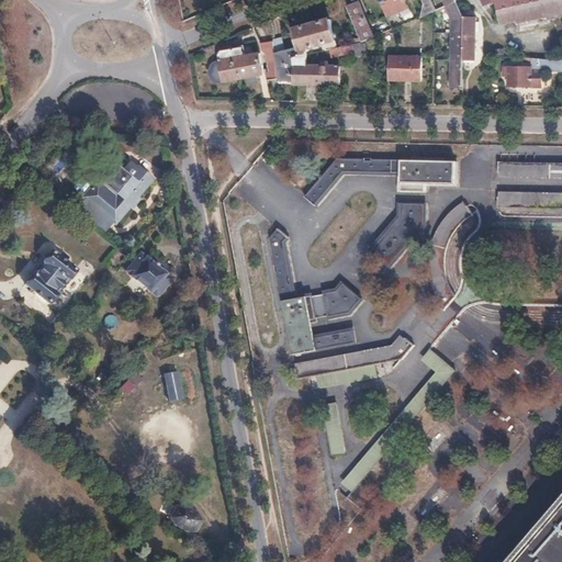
[(379,0),(386,17),(404,9),(406,13),(409,12),(406,0),(379,0)]
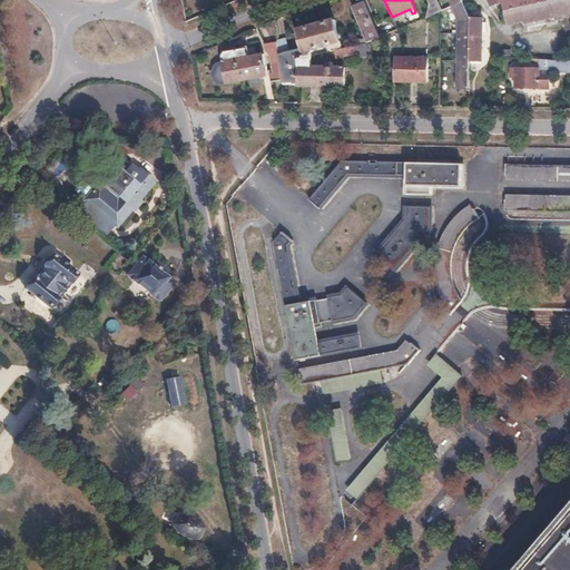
[(428,8),(425,17),(440,11),(435,0),(432,0),(429,2),(431,7),(428,8)]
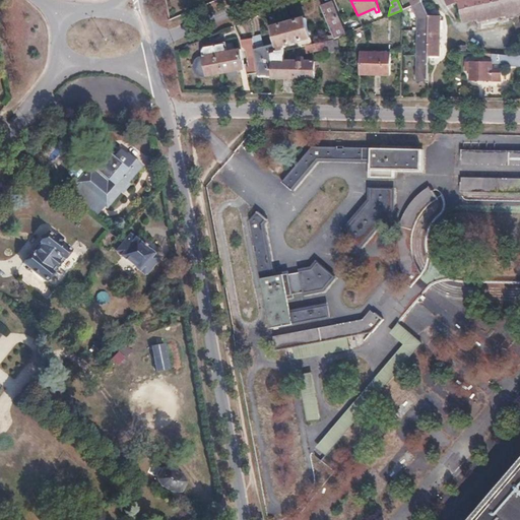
[(423,0),(412,5),(417,19),(416,79),(428,79),(429,55),(430,17),(423,0)]
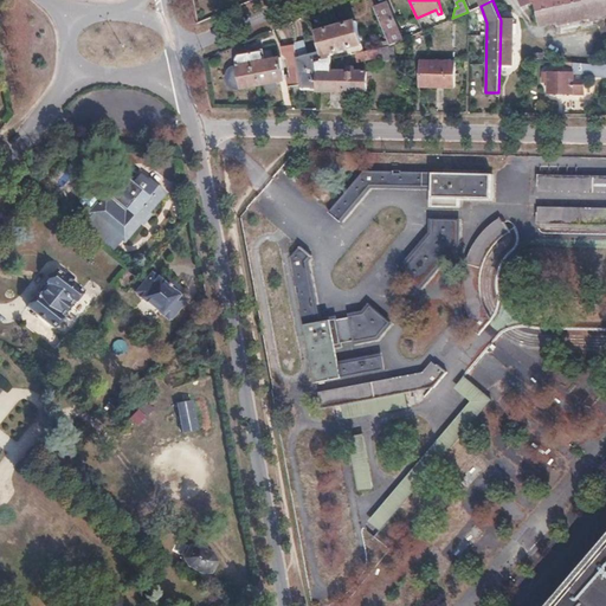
[(533,0),(537,11),(586,0),(533,0)]
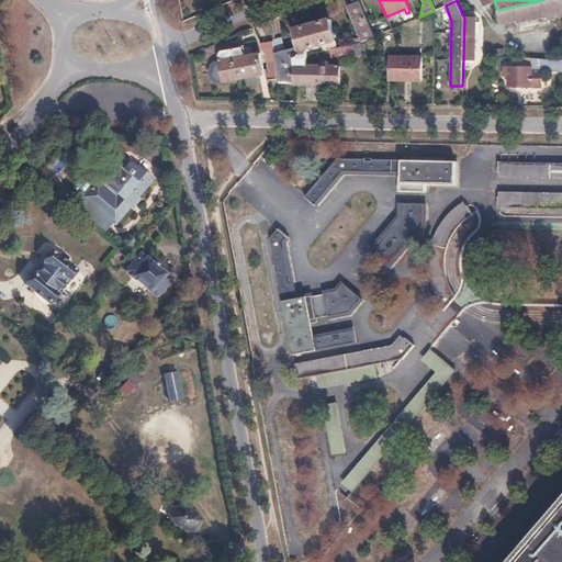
[(561,0),(543,0),(498,10),(502,22),(517,19),(519,25),(549,19),(550,22),(561,19),(561,0)]
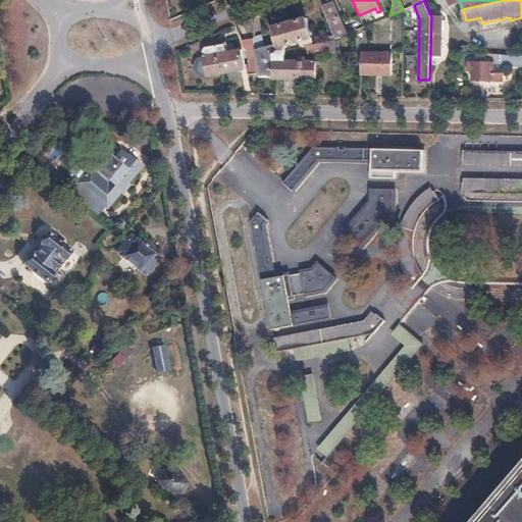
[(332,2),(322,6),(336,39),(338,38),(347,34),(344,28),(332,2)]
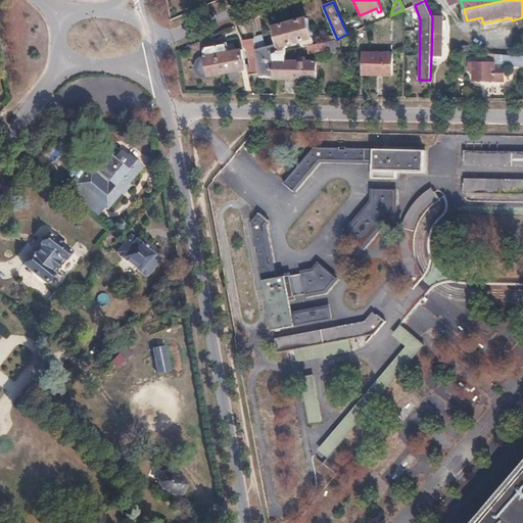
[(376,8),(360,15),(361,19),(378,12),(376,8)]
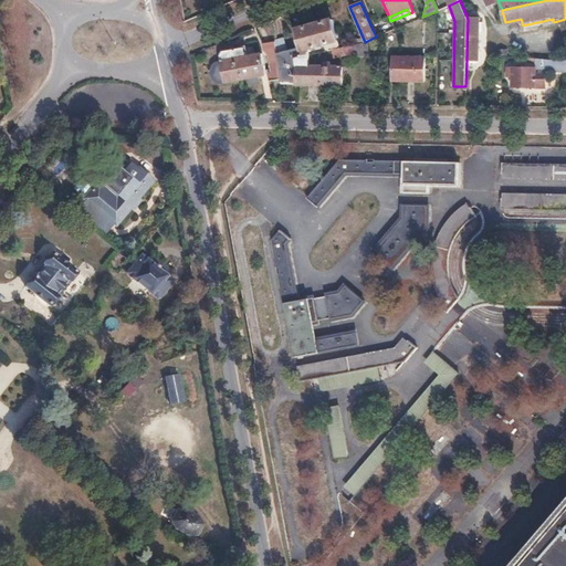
[(468,19),(467,60),(479,60),(480,18),(468,19)]
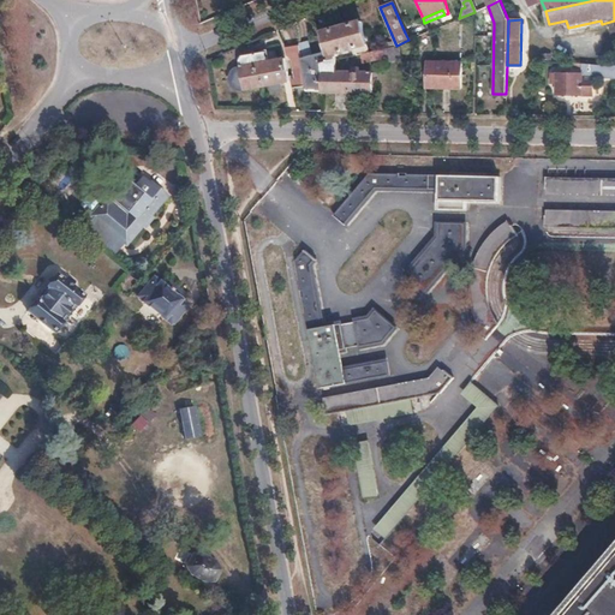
[(327,51),(300,55),(305,87),(305,89),(322,89),(322,63),(336,59),(335,53),(356,48),(357,54),(362,53),(369,52),(362,21),(322,31),(327,51)]
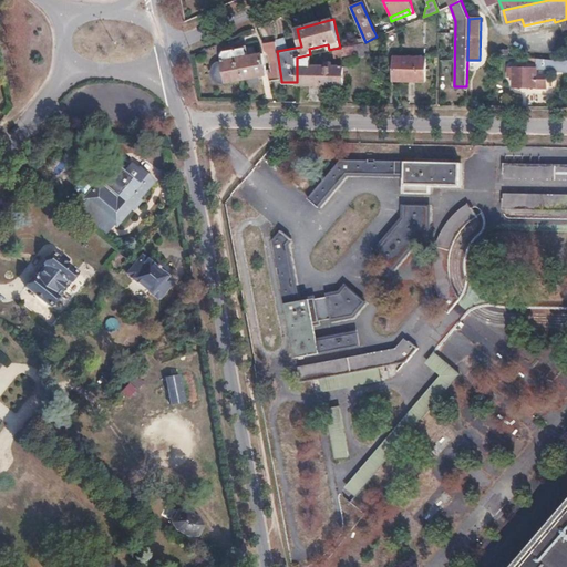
[(392,22),(373,30),(377,37),(385,33),(394,29),(392,22)]
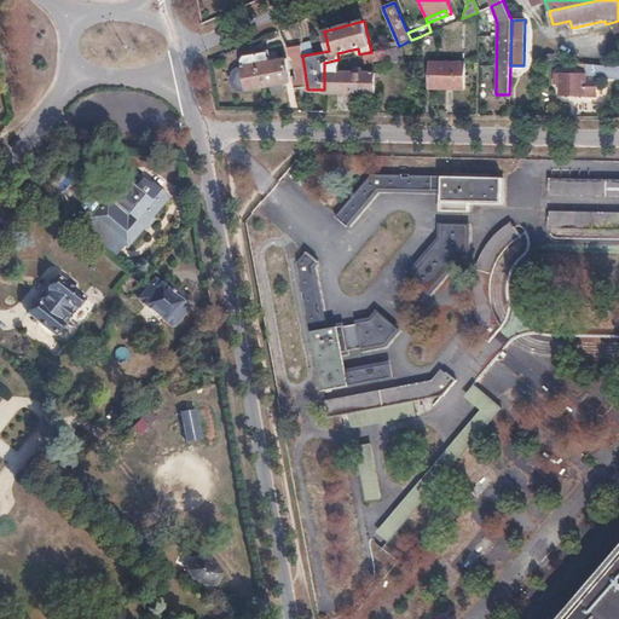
[(300,45),(287,47),(289,58),(291,58),(294,59),(296,79),(295,81),(294,81),(295,90),(307,87),(302,56),(300,45)]
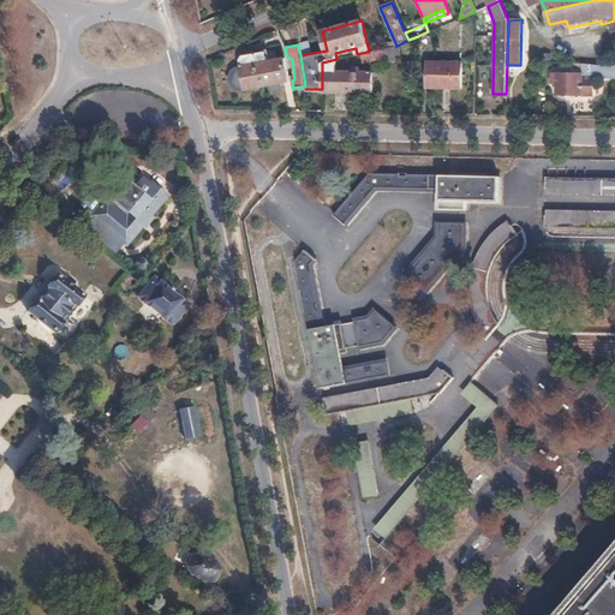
[(369,52),(362,53),(364,63),(387,58),(387,61),(402,58),(399,45),(396,46),(369,52)]
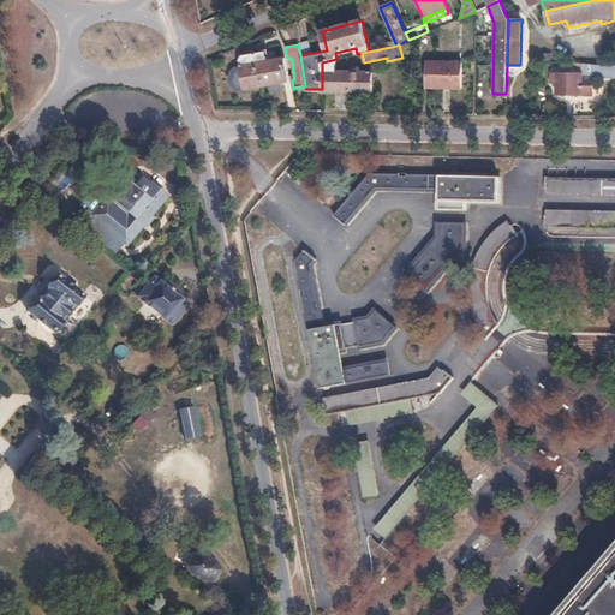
[(231,72),(230,77),(230,81),(232,84),(234,88),(238,89),(242,89),(245,88),(245,90),(288,82),(285,58),(268,60),(266,51),(244,54),(240,60),(240,66),(237,66),(233,70),(231,72)]
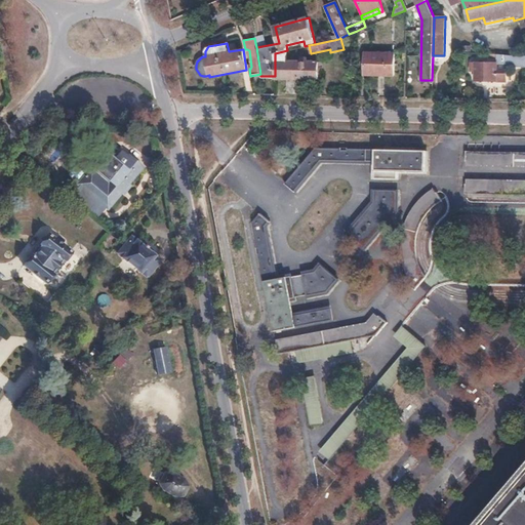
[(275,76),(275,78),(319,78),(319,61),(308,61),(308,57),(299,57),(299,61),(287,61),(287,50),(275,53),(275,76)]
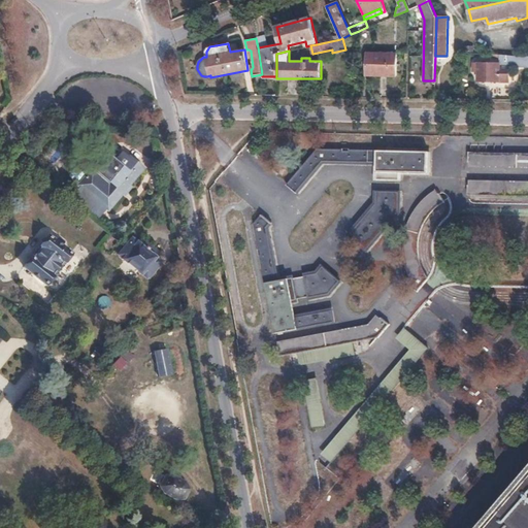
[(367,52),(367,73),(396,73),(396,53),(367,52)]
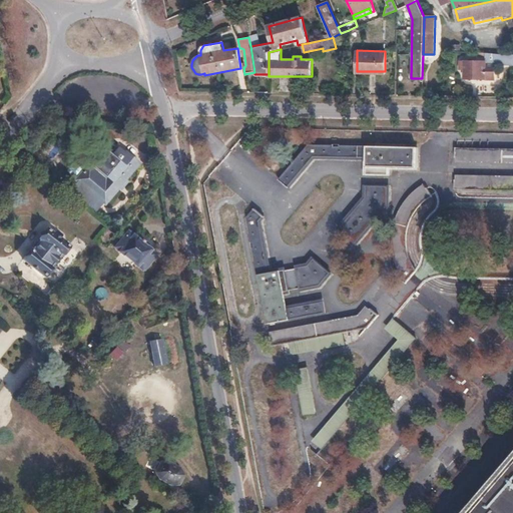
[(512,52),(494,52),(494,63),(494,64),(512,64),(512,52)]
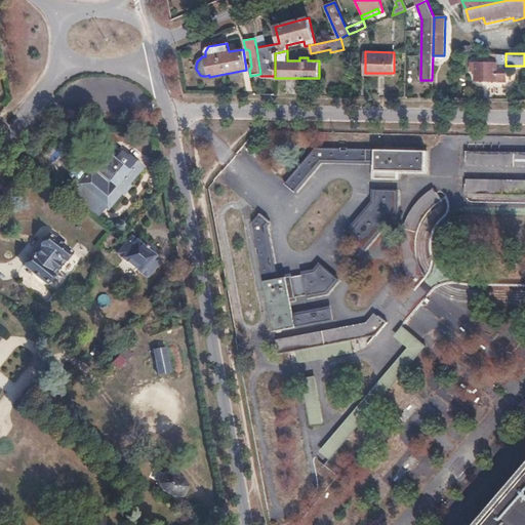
[(471,62),(471,70),(476,70),(475,80),(496,80),(496,81),(506,82),(506,66),(506,65),(496,64),(496,63),(476,62),(471,62)]
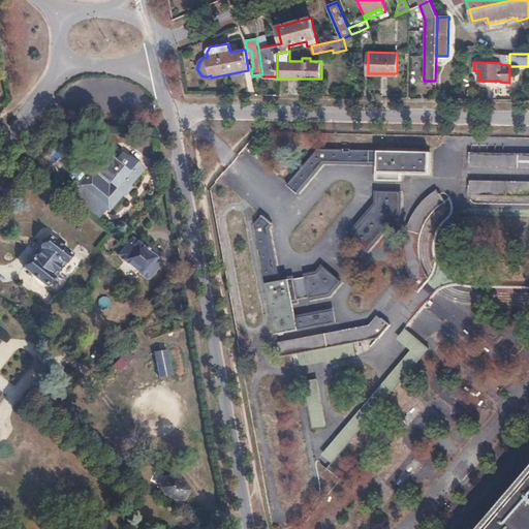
[(289,182),(287,185),(297,192),(299,189),(323,160),(378,161),(378,179),(401,179),(401,172),(430,172),(430,151),(317,149),(289,182)]
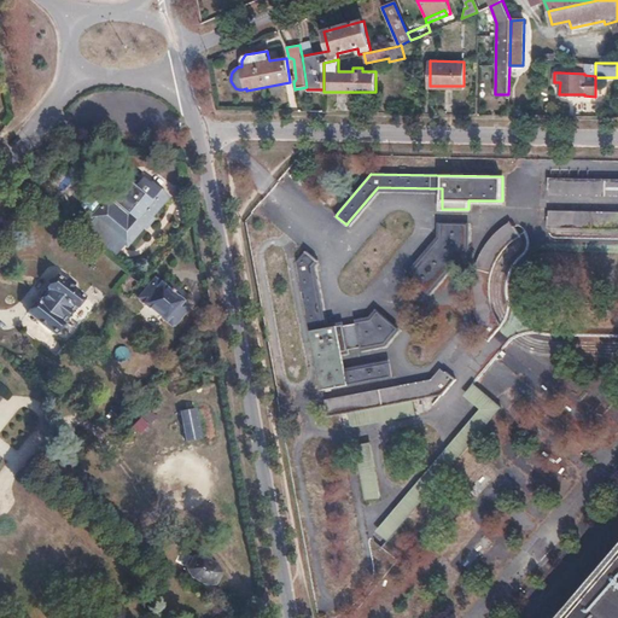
[(617,179),(549,178),(549,190),(617,190),(617,179)]
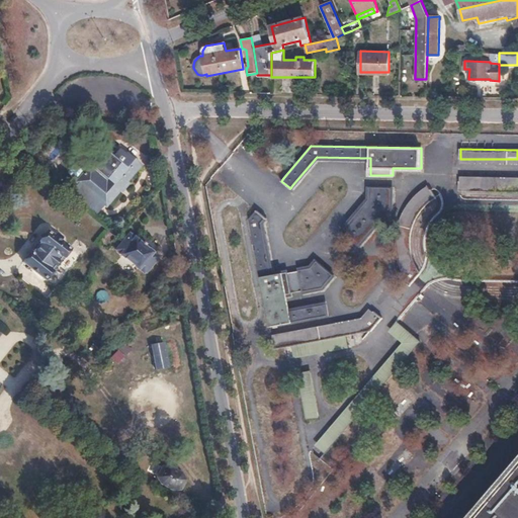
[(89,166),(76,182),(77,183),(103,204),(105,206),(140,165),(126,154),(124,155),(119,151),(99,174),(89,166)]
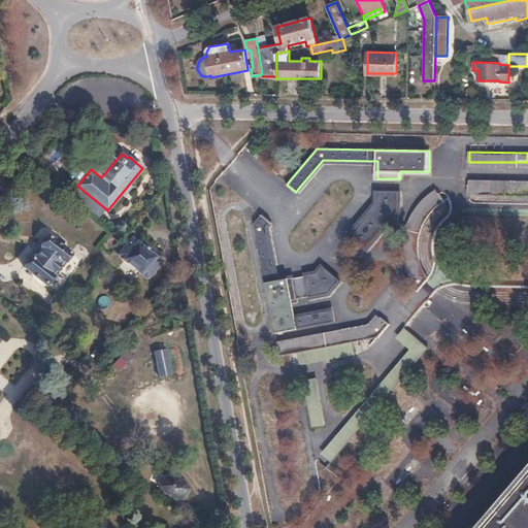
[(527,185),(468,185),(468,195),(527,195),(527,185)]
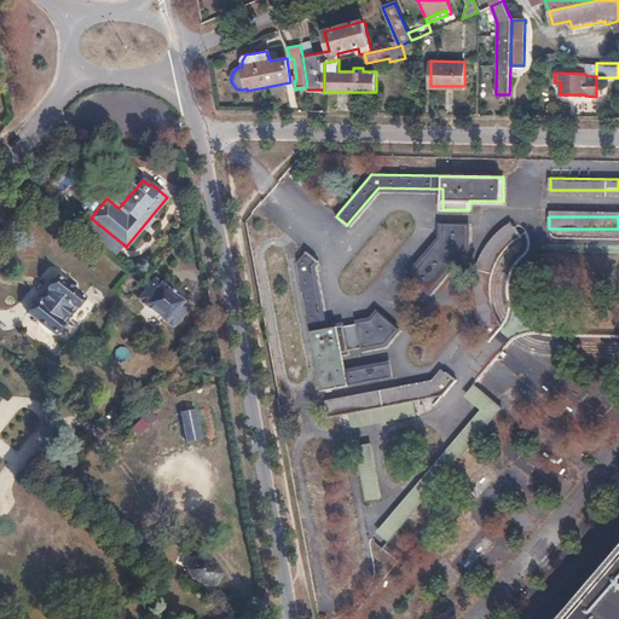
[(92,219),(84,230),(115,255),(123,244),(92,219)]
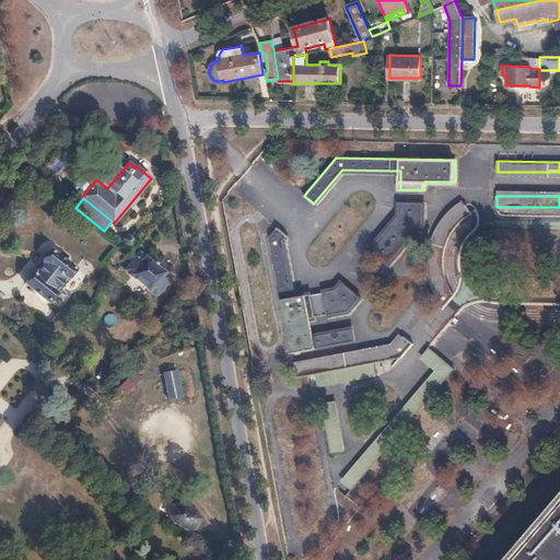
[(373,246),(370,251),(388,266),(392,261),(423,224),(423,202),(400,201),(400,214),(373,246)]
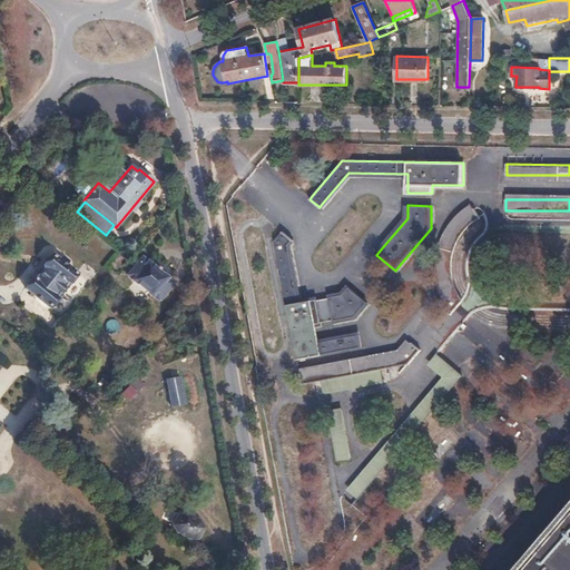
[(441,256),(440,266),(440,276),(441,286),(443,293),(446,300),(457,294),(455,291),(453,284),(452,277),(451,269),(452,262),(453,253),(458,245),(462,236),(469,228),(475,222),(481,219),(475,209),(465,215),(459,222),(450,233),(446,239),(443,246),(441,256)]
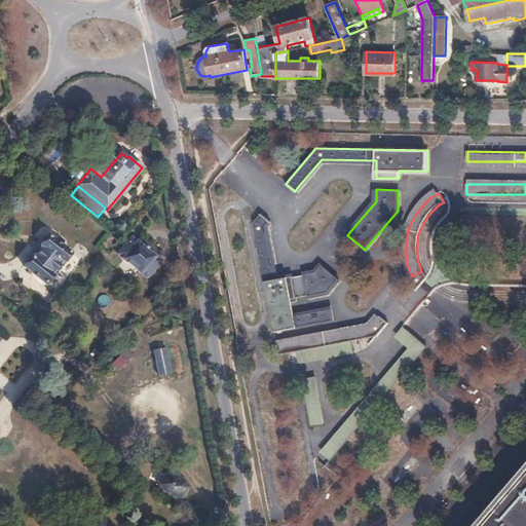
[(260,214),(254,221),(274,330),(333,318),(331,308),(295,314),(292,298),(296,297),(292,276),(275,278),(265,225),(269,221),(260,214)]
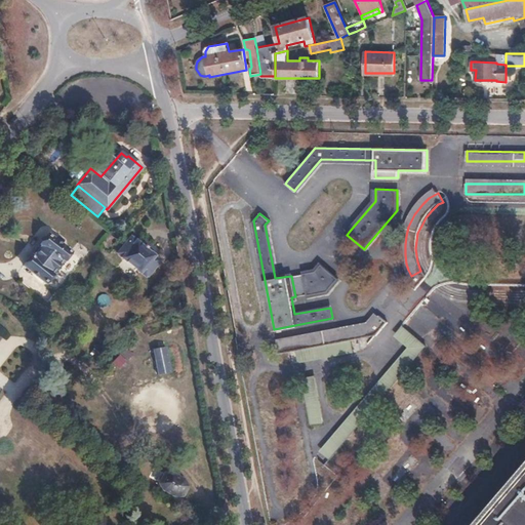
[(31,255),(23,266),(55,292),(80,261),(47,235),(40,244),(41,244),(32,256),(31,255)]
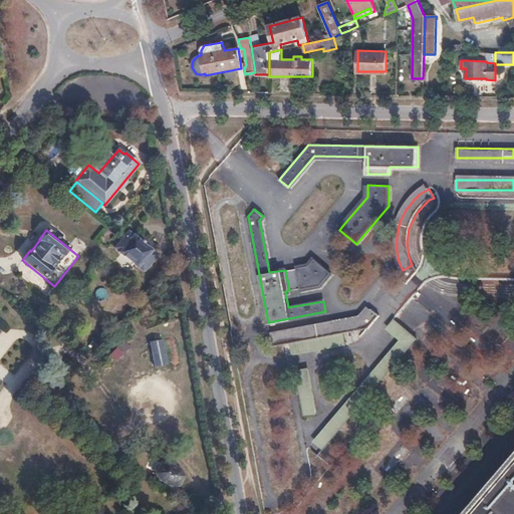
[(127,232),(114,249),(144,272),(148,271),(158,258),(157,255),(152,251),(156,247),(139,233),(135,238),(127,232)]
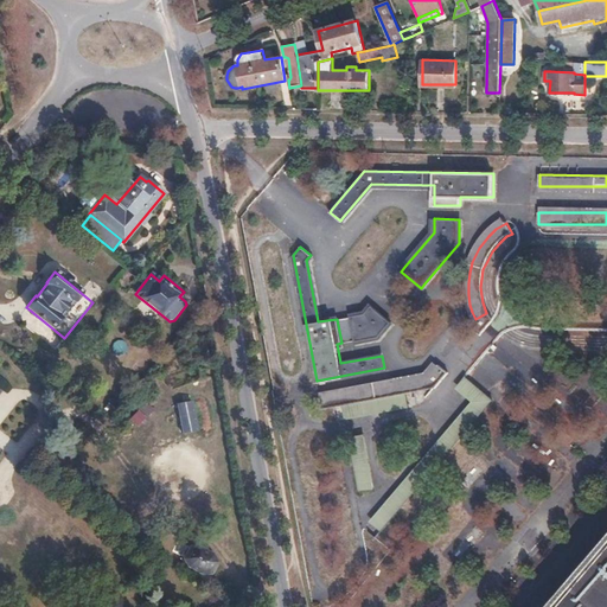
[(365,313),(350,317),(355,340),(379,336),(390,323),(371,306),(365,313)]
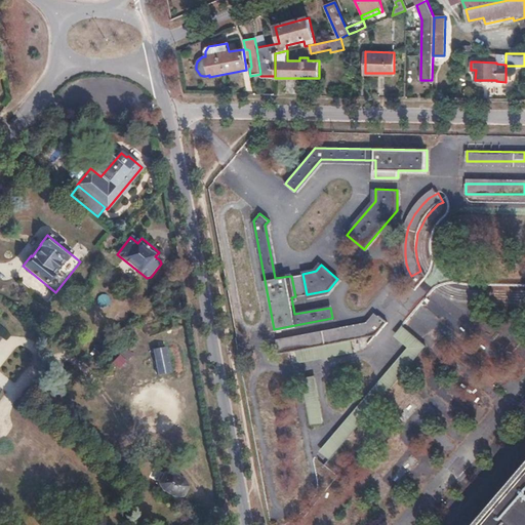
[(408,279),(405,282),(414,289),(416,286),(423,277),(420,271),(411,276),(408,279)]
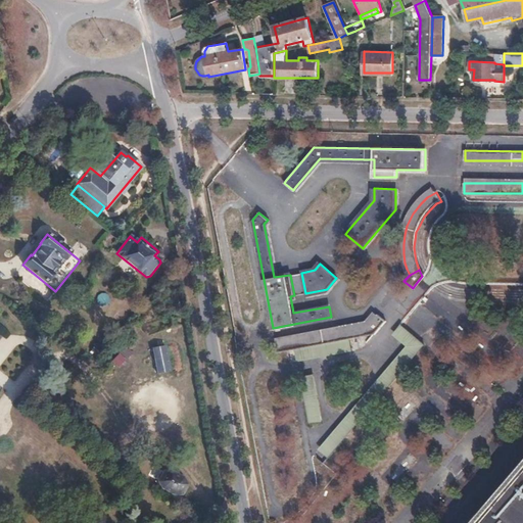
[(97,295),(99,304),(108,302),(106,293),(97,295)]
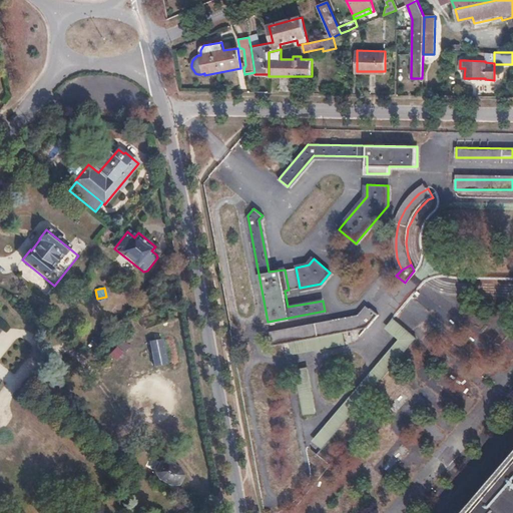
[(360,319),(270,336),(272,345),(367,328),(378,315),(369,308),(360,319)]
